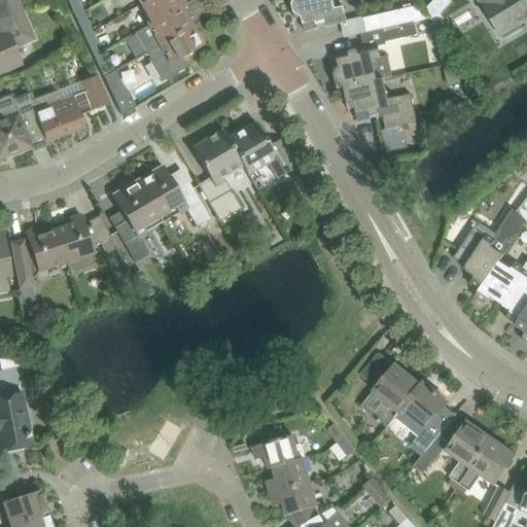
[(0,0),(0,21),(22,11),(15,0),(0,0)]
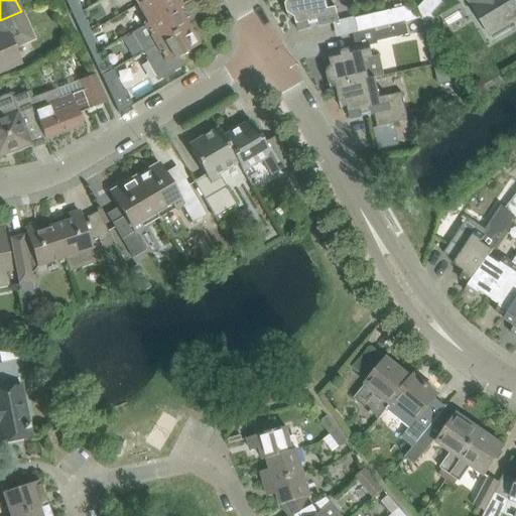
[(75,0),(73,0),(68,3),(74,16),(82,13),(75,0)]
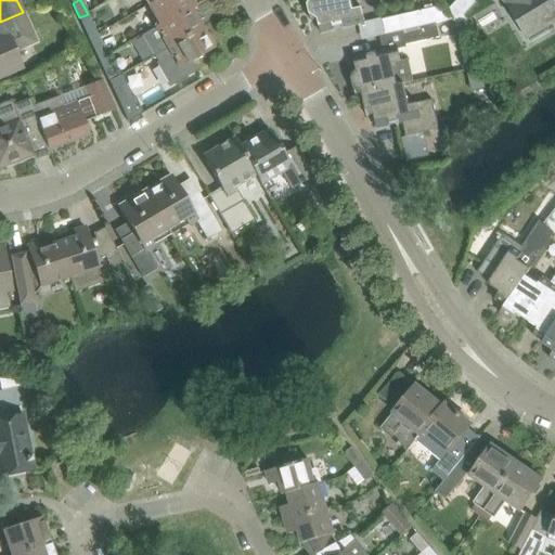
[(157,0),(149,5),(159,25),(160,26),(190,8),(191,9),(195,7),(190,0),(157,0)]
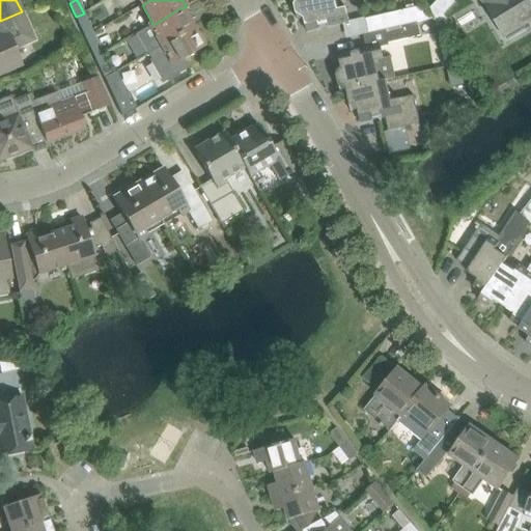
[(338,9),(335,0),(292,0),(298,20),(304,19),(307,31),(350,22),(346,7),(338,9)]
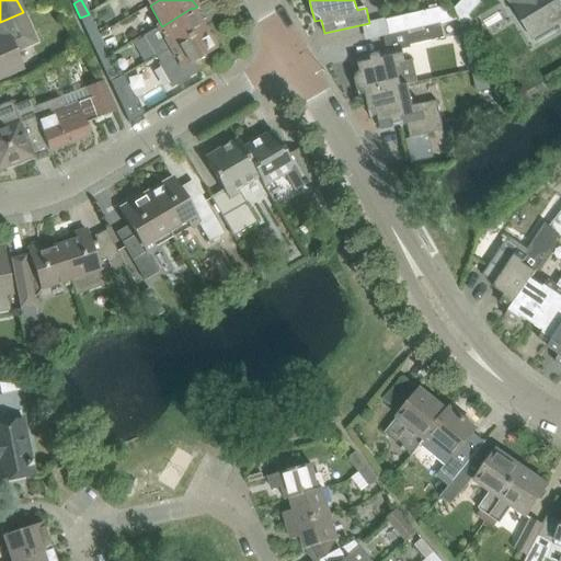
[(560,0),(510,0),(515,4),(514,4),(536,42),(560,27),(558,23),(560,20),(560,0)]
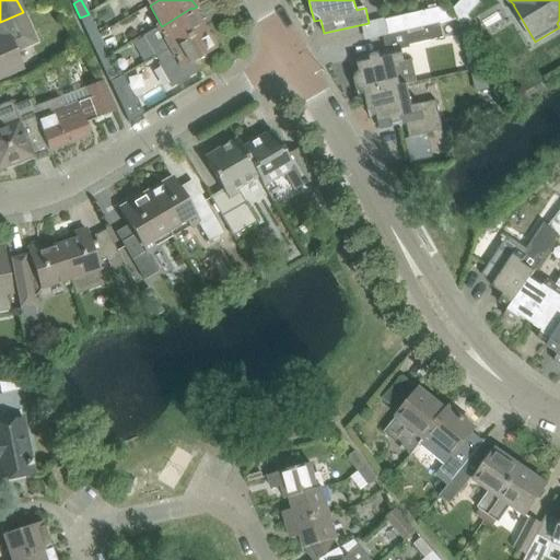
[(407,31),(441,23),(457,20),(450,6),(386,20),(386,21),(389,35),(407,31)]
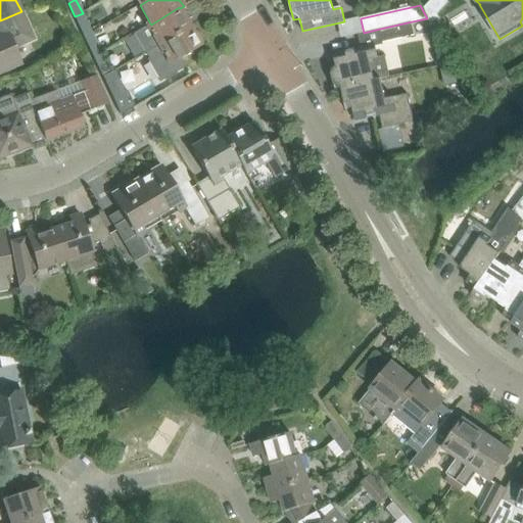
[(147,27),(134,34),(145,53),(190,27),(180,8),(179,7),(151,25),(150,24),(146,26),(147,27)]
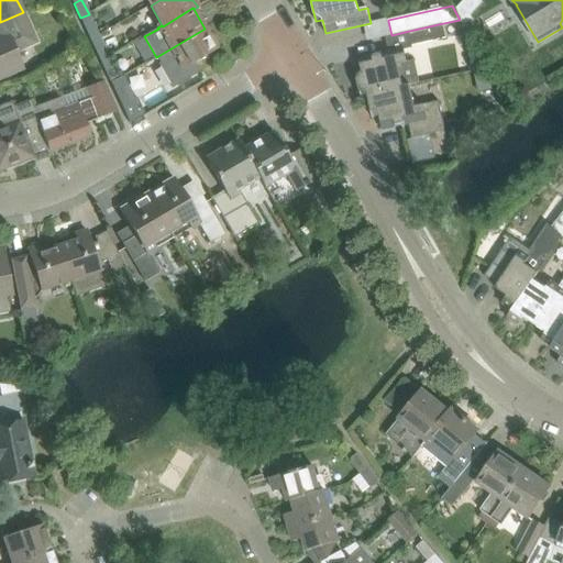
[(23,12),(0,22),(0,77),(21,68),(14,52),(36,43),(23,12)]
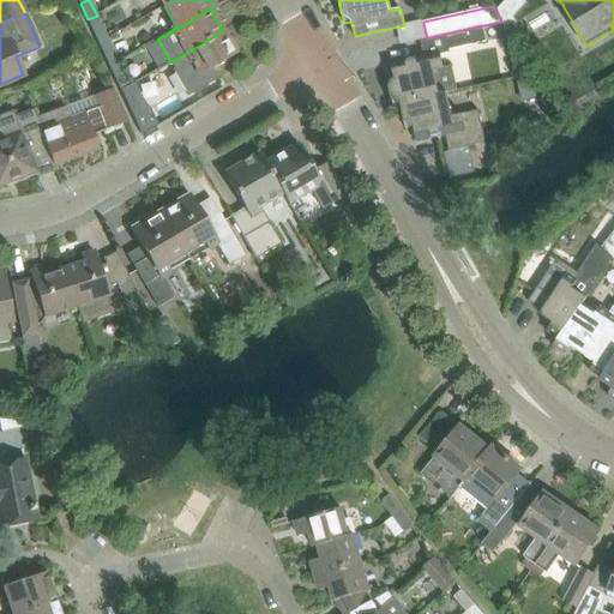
[(97,16),(88,19),(95,35),(104,31),(97,16)]
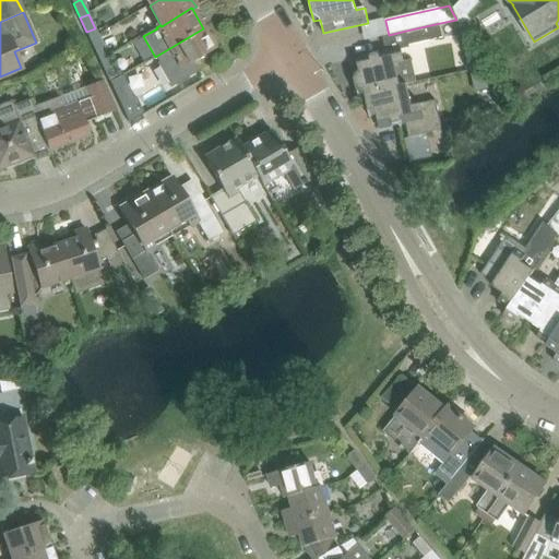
[(440,23),(406,31),(409,46),(443,38),(440,23)]
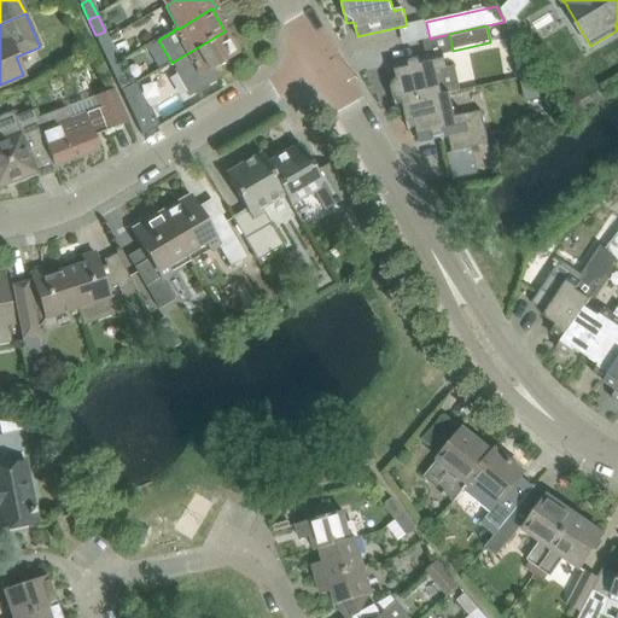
[(187,54),(172,63),(169,64),(190,98),(217,81),(211,70),(238,54),(225,31),(187,54)]
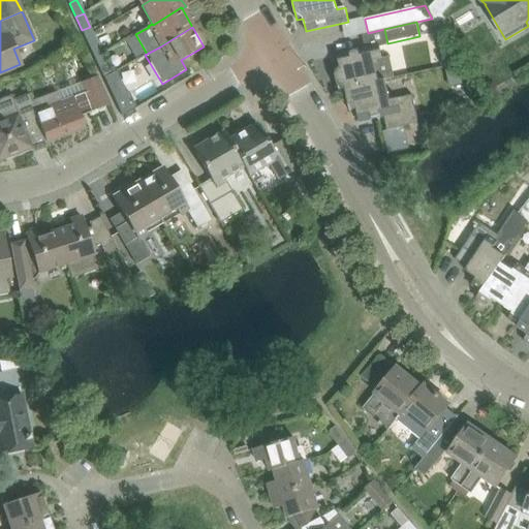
[(340,67),(334,69),(339,91),(345,89),(379,82),(379,81),(374,61),(383,59),(379,45),(387,43),(384,29),(368,33),(371,47),(337,55),(340,67)]
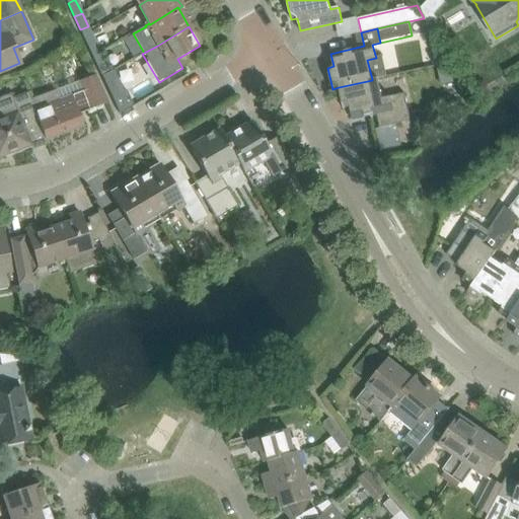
[(94,39),(86,43),(92,56),(100,53),(94,39)]
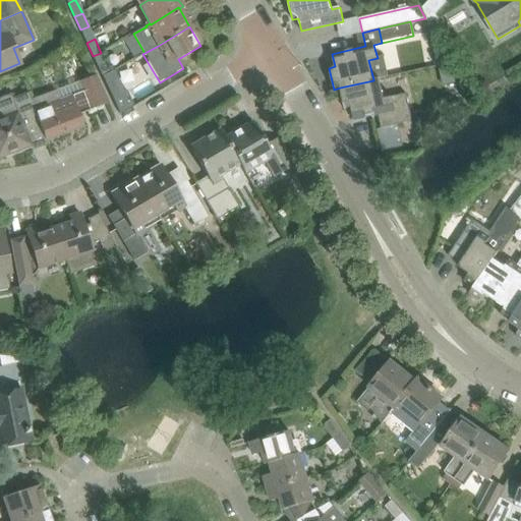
[(104,59),(96,62),(103,76),(110,72),(104,59)]
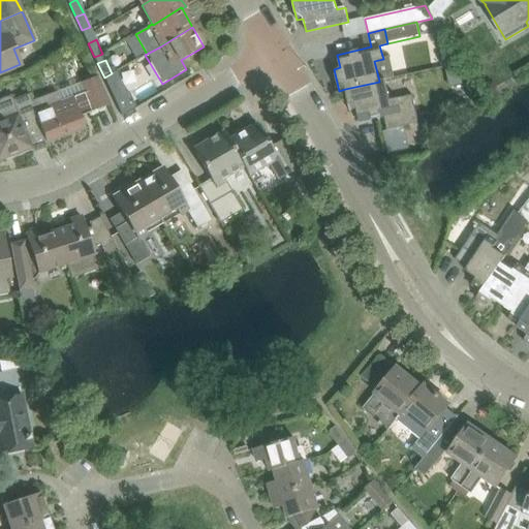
[(112,73),(104,78),(111,91),(118,87),(112,73)]
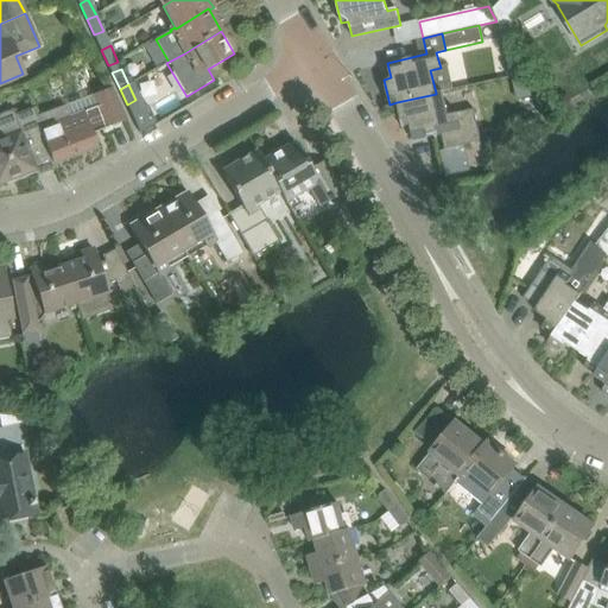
[(65,106),(36,116),(36,118),(46,145),(45,145),(54,164),(97,147),(92,132),(103,127),(105,130),(127,120),(112,88),(92,96),(96,108),(70,118),(65,106)]
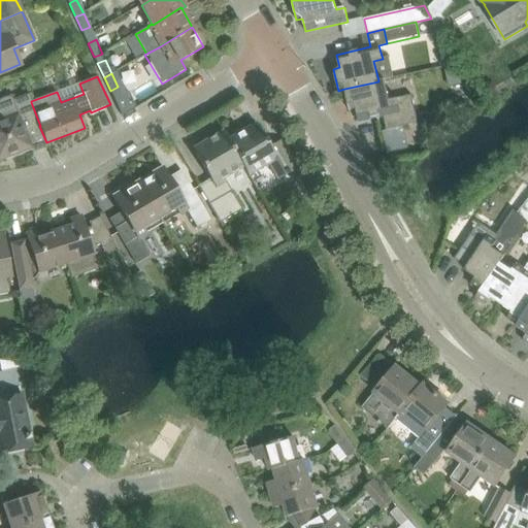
[(386,130),(419,123),(411,95),(389,100),(385,79),(378,80),(378,81),(344,89),(350,111),(356,109),(359,123),(383,117),(386,130)]
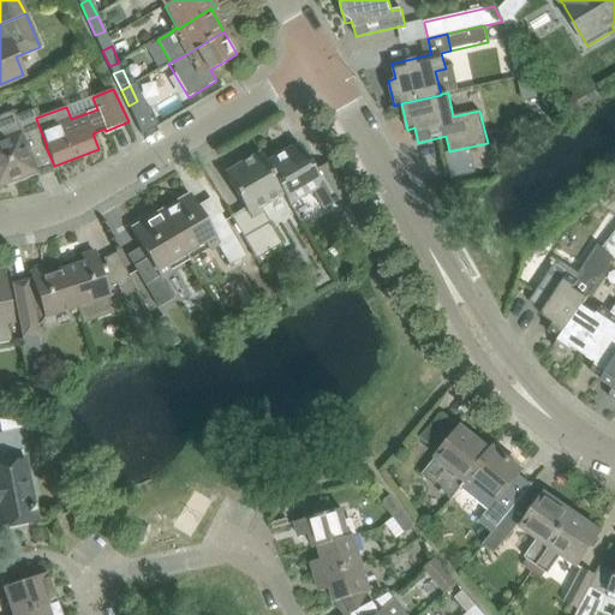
[(147,108),(132,115),(142,136),(159,126),(149,107),(147,108)]
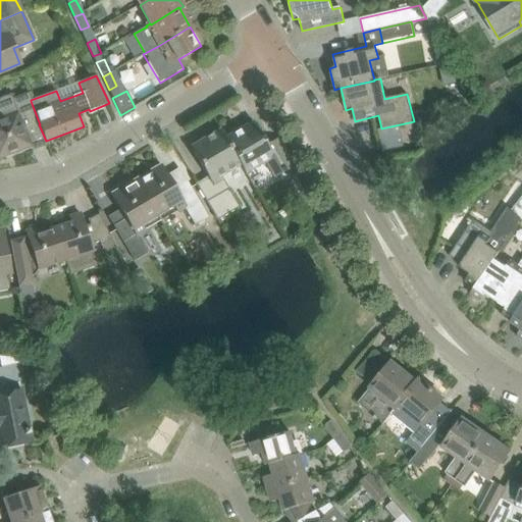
[(0,158),(31,147),(24,131),(39,124),(40,124),(31,101),(31,100),(29,93),(12,99),(11,95),(0,98),(0,158)]
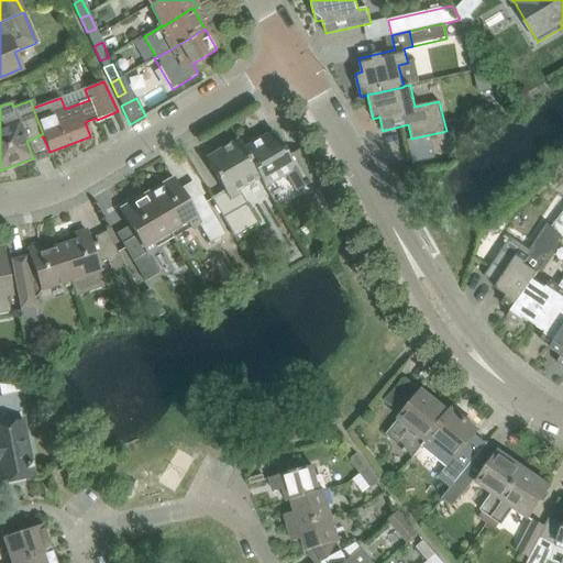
[(243,148),(257,173),(263,181),(284,169),(297,191),(317,180),(317,179),(299,150),(288,156),(273,131),(243,148)]
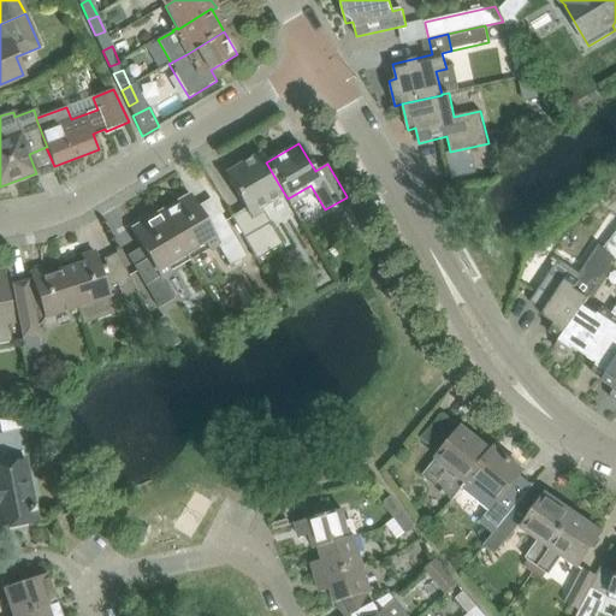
[(258,202),(282,189),(266,163),(260,153),(224,173),(252,219),(264,212),(258,202)]
